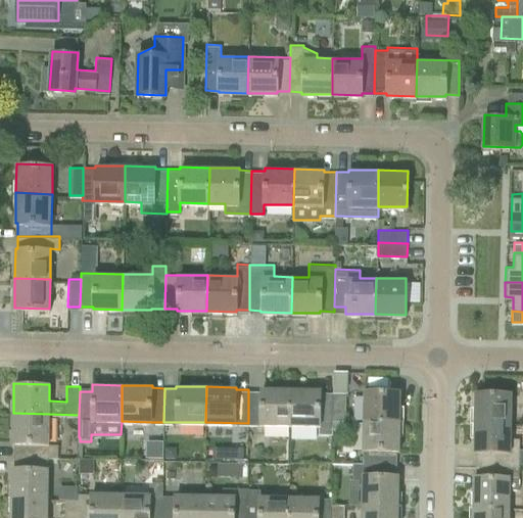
[(260,389),(248,389),(248,423),(290,424),(291,388),(262,387),(260,389)]
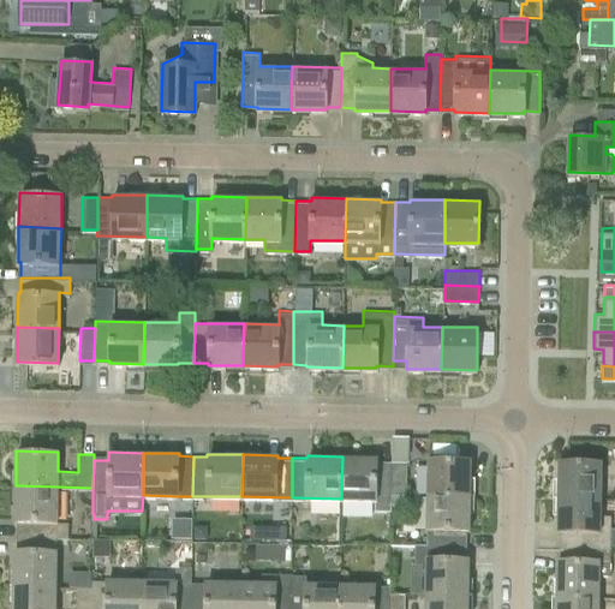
[(376,457),(342,457),(341,499),(392,500),(392,493),(392,460),(376,460),(376,457)]
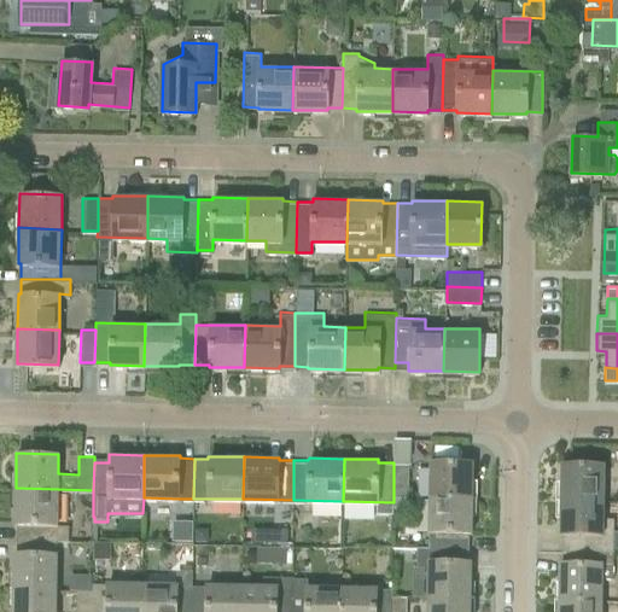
[(430,460),(430,495),(472,496),(472,461),(430,460)]
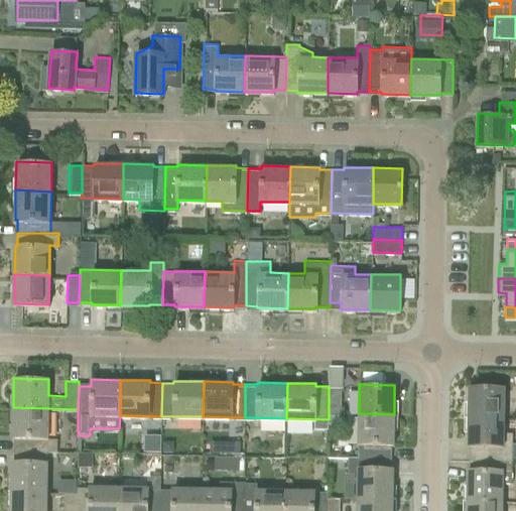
[(469,385),(469,415),(504,415),(504,386),(469,385)]
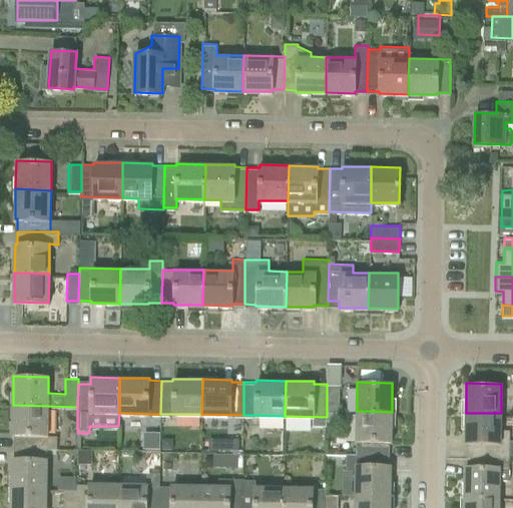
[(340,384),(327,384),(327,411),(339,411),(340,384)]
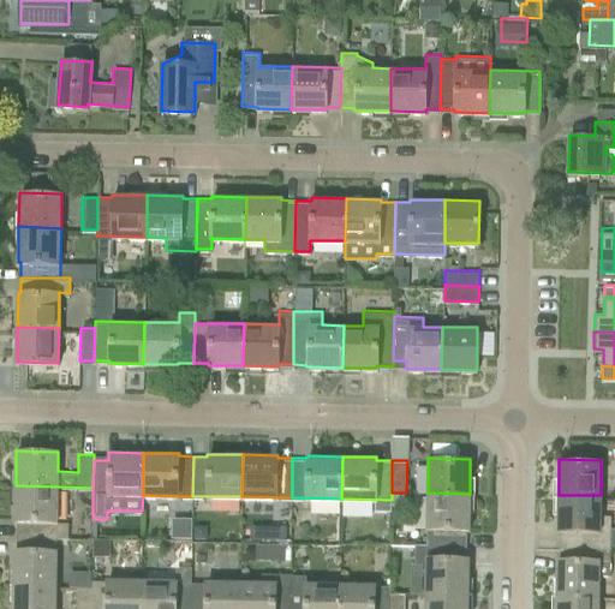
[(17,535),(57,536),(69,536),(69,521),(57,521),(58,487),(16,485),(15,520),(17,520),(17,535)]
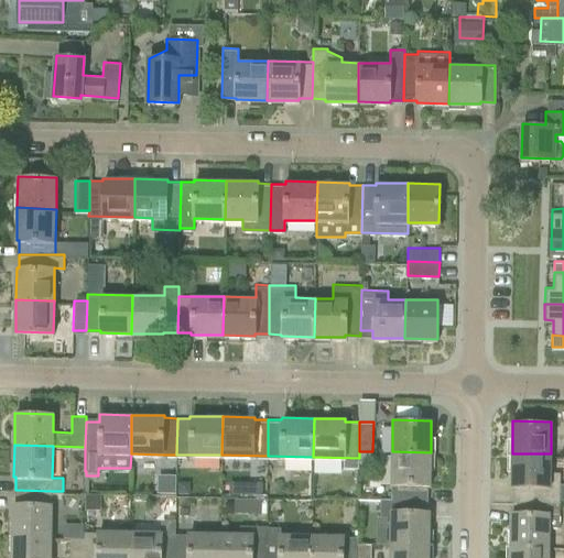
[(427,498),(429,484),(430,484),(431,452),(392,451),(391,496),(427,498)]
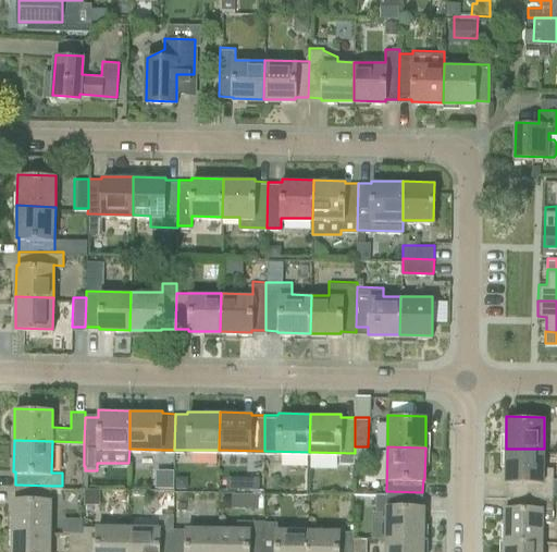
[(508,480),(507,493),(553,494),(554,465),(543,465),(544,449),(506,449),(505,480),(508,480)]
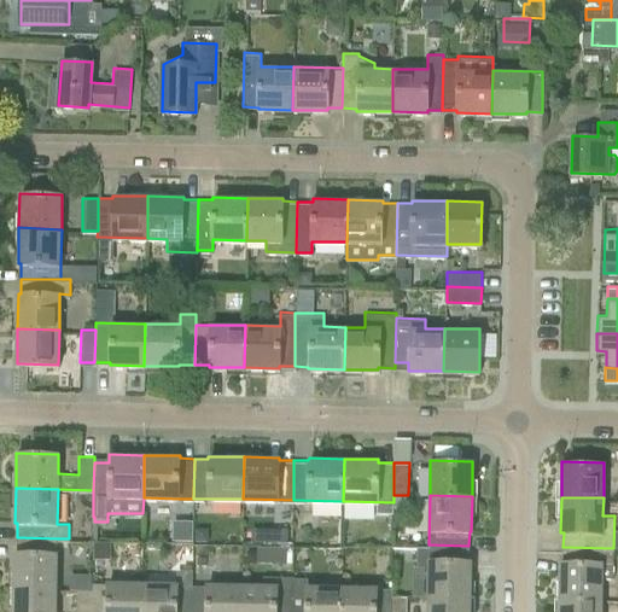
[(290,538),(290,523),(254,524),(255,540),(290,538)]
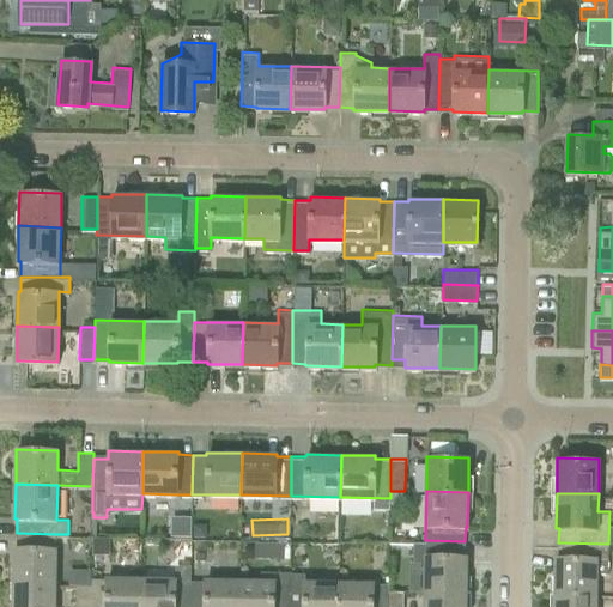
[(17,533),(17,547),(14,547),(13,582),(55,583),(56,534),(17,533)]
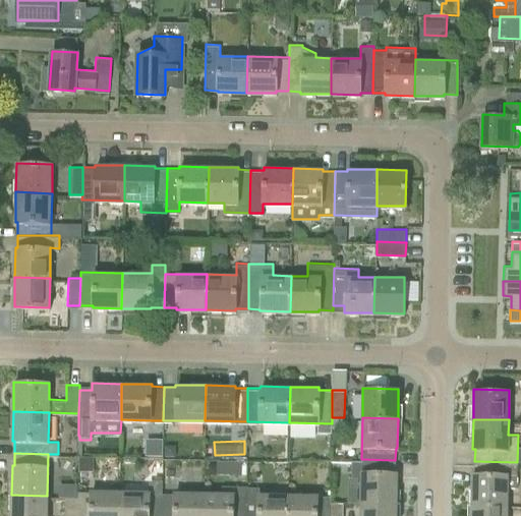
[(219,470),(242,470),(242,456),(218,456),(219,470)]
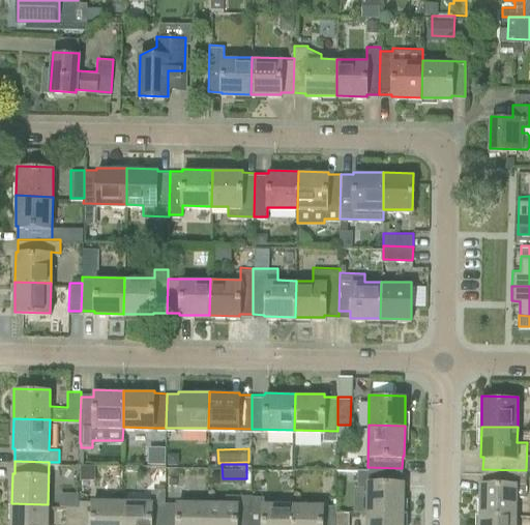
[(404,480),(402,480),(402,468),(367,467),(357,467),(357,485),(366,485),(366,511),(403,511),(404,480)]
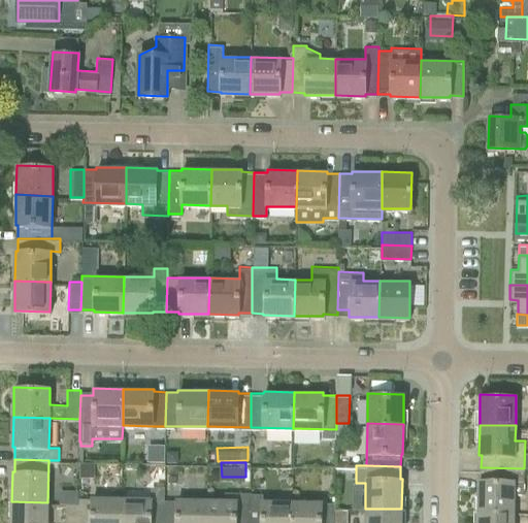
[(513,511),(514,493),(524,493),(524,468),(481,467),(481,480),(477,480),(476,510),(513,511)]
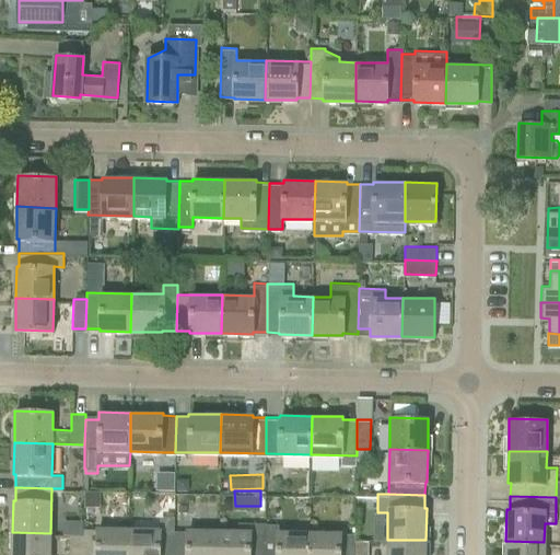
[(264,554),(265,521),(238,520),(238,531),(219,530),(218,554),(264,554)]
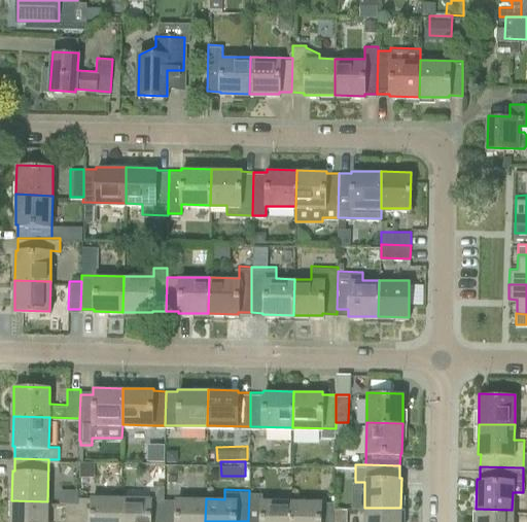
[(290,521),(291,500),(262,499),(262,491),(249,491),(249,490),(248,521),(290,521)]
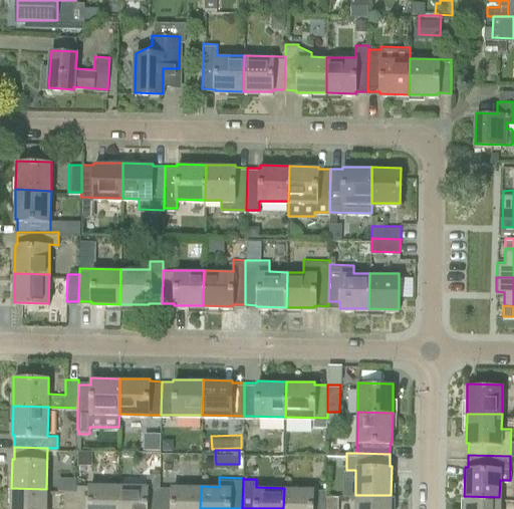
[(117,508),(118,485),(88,484),(77,484),(76,490),(76,508),(117,508)]
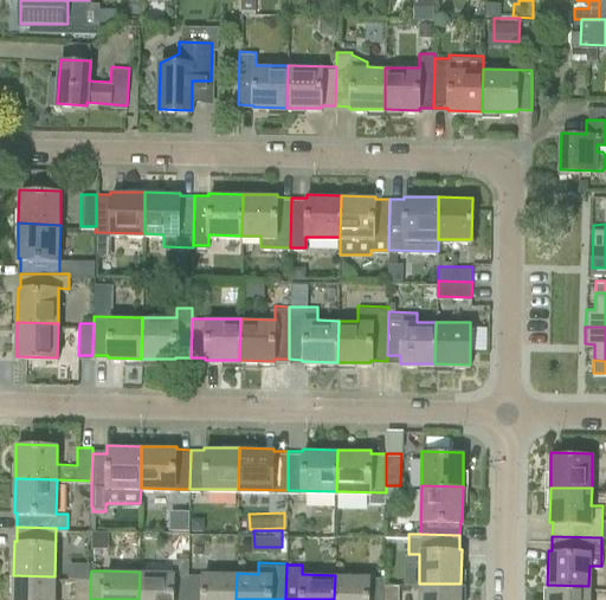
[(187,599),(188,572),(140,572),(139,599),(187,599)]
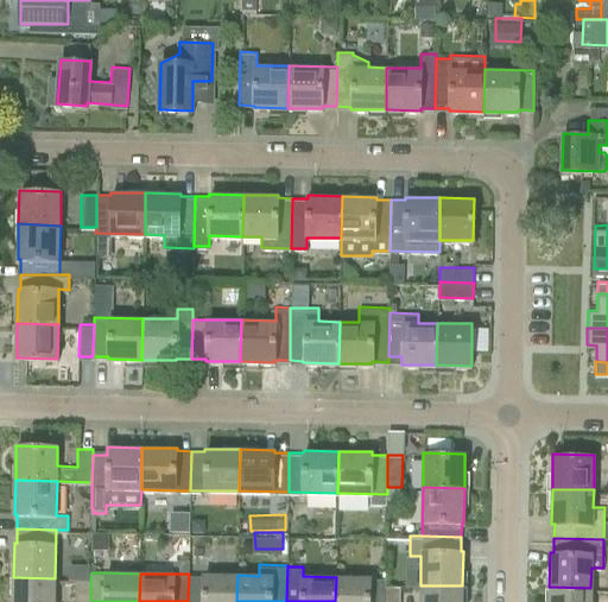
[(236,601),(238,575),(202,575),(189,574),(188,601),(236,601)]
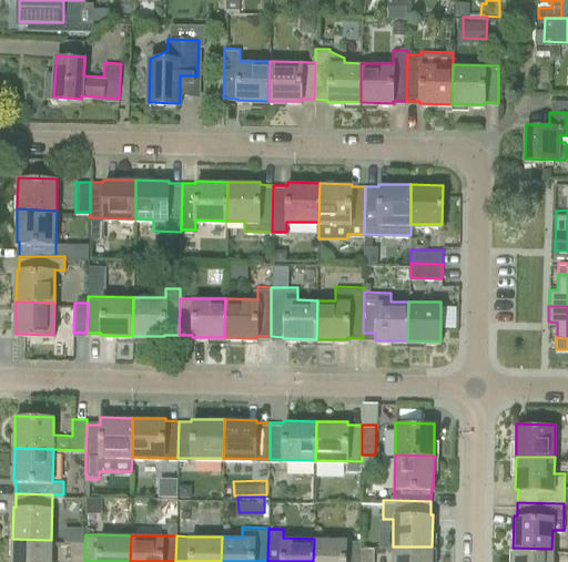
[(50,561),(51,540),(12,539),(11,561),(50,561)]
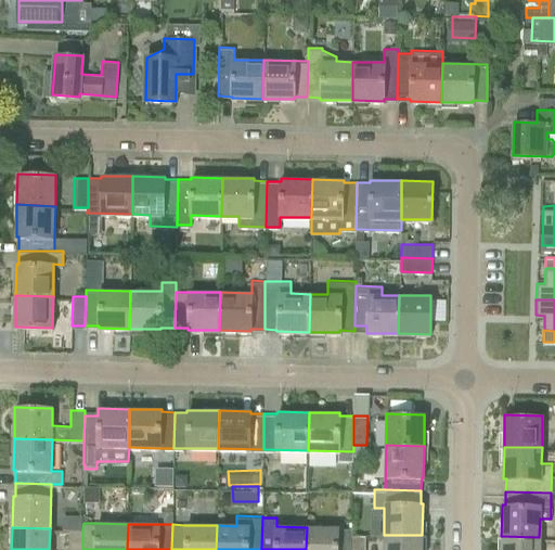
[(352,528),(307,527),(306,549),(351,549),(352,534),(352,528)]
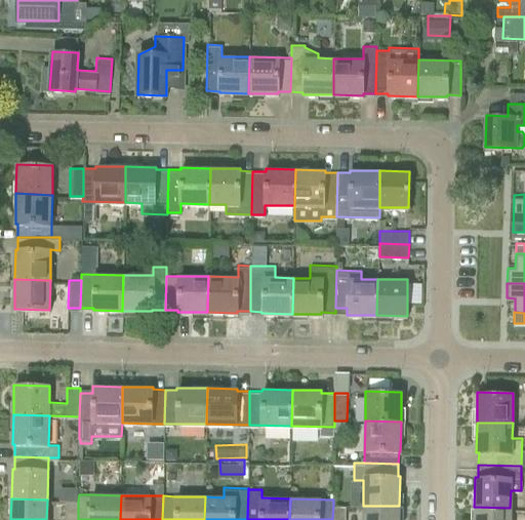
[(65,519),(78,519),(78,501),(66,501),(65,519)]
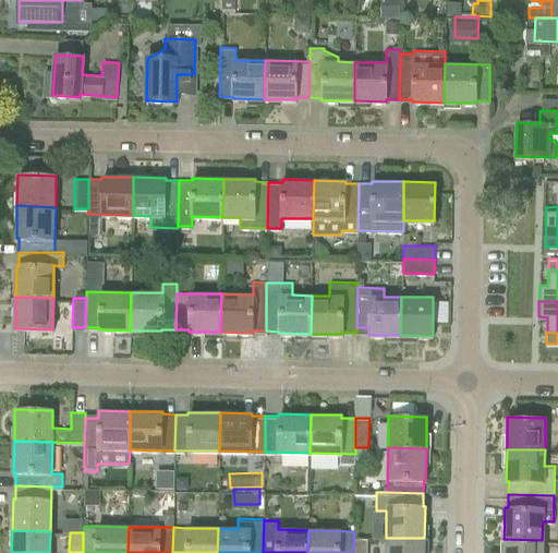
[(366,552),(367,537),(354,537),(353,552),(366,552)]
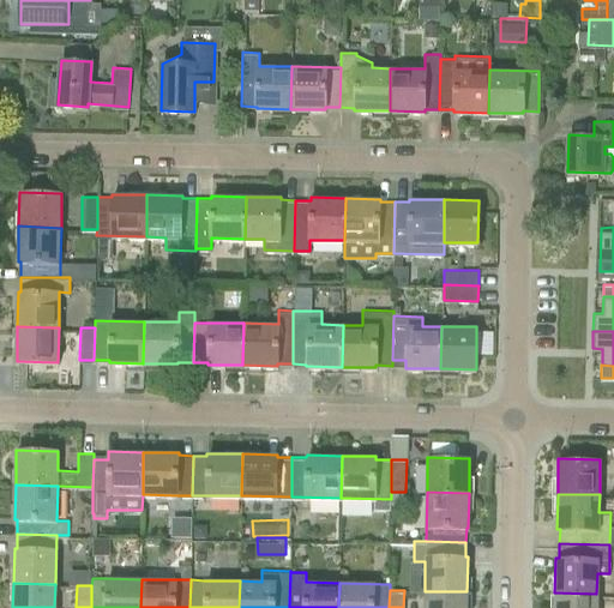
[(467,607),(467,591),(425,591),(423,607),(467,607)]
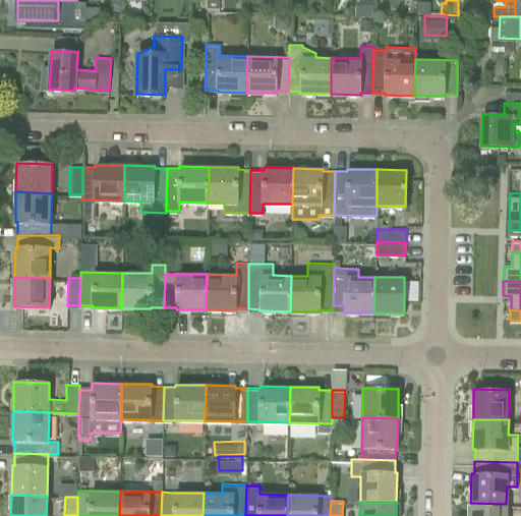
[(505,515),(506,504),(470,503),(469,515),(505,515)]
